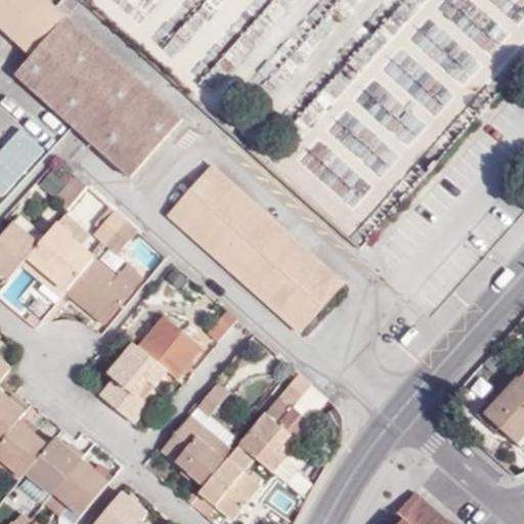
[(0,0),(0,30),(30,57),(66,18),(45,0),(0,0)]
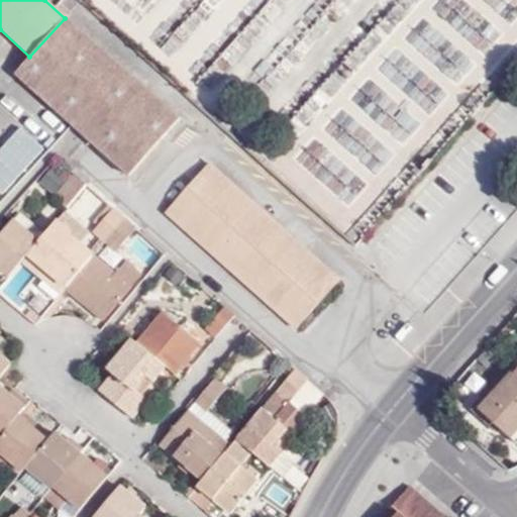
[(73,124),(123,70),(65,18),(29,59),(15,74),(73,124)]
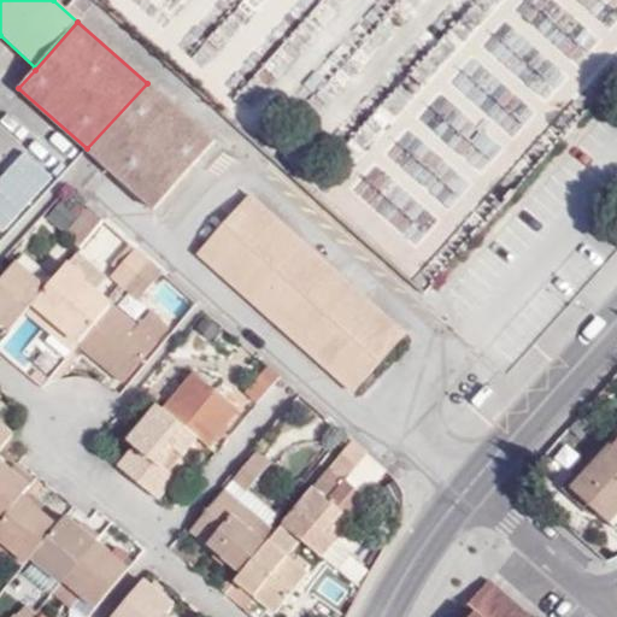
[(87,148),(151,206),(210,140),(147,83),(87,148)]
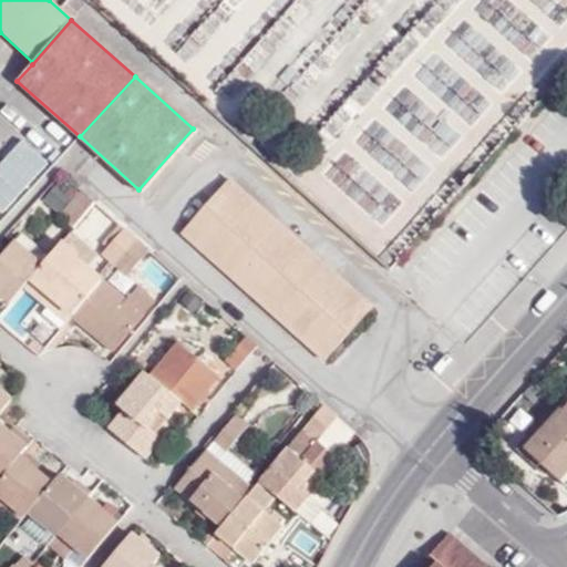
[(0,209),(2,212),(49,160),(22,135),(0,158),(0,209)]
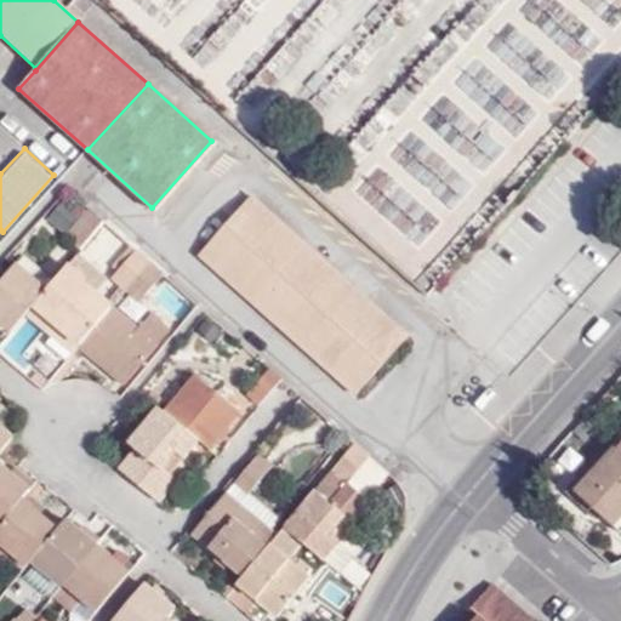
[(263,205),(252,195),(226,224),(238,234),(263,205)]
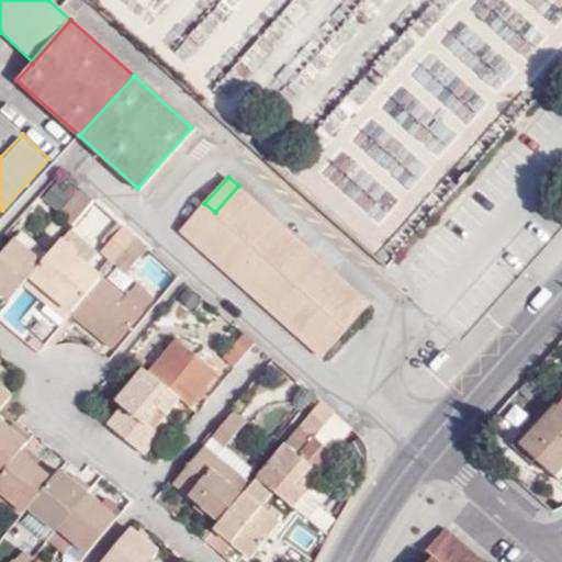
[(57,182),(45,198),(59,210),(71,194),(57,182)]
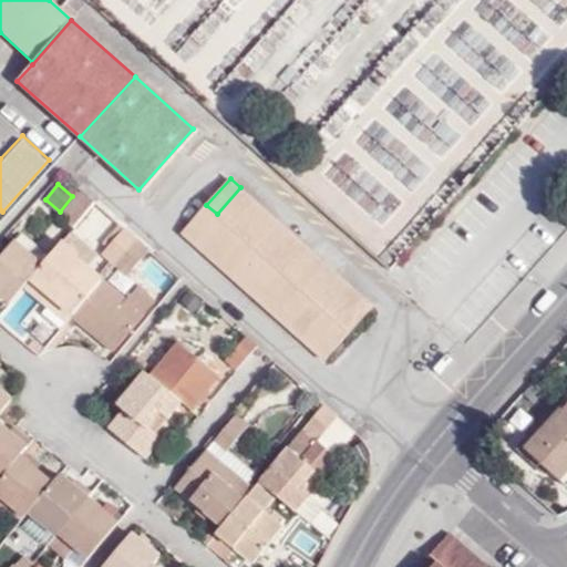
[(253,198),(240,187),(217,214),(228,225),(253,198)]
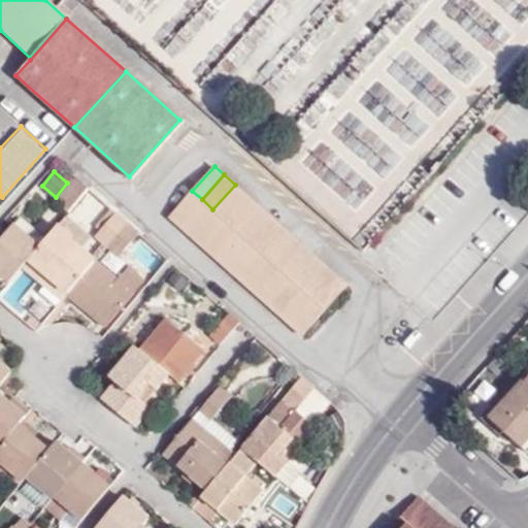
[(56,204),(67,215),(89,189),(78,179),(56,204)]
